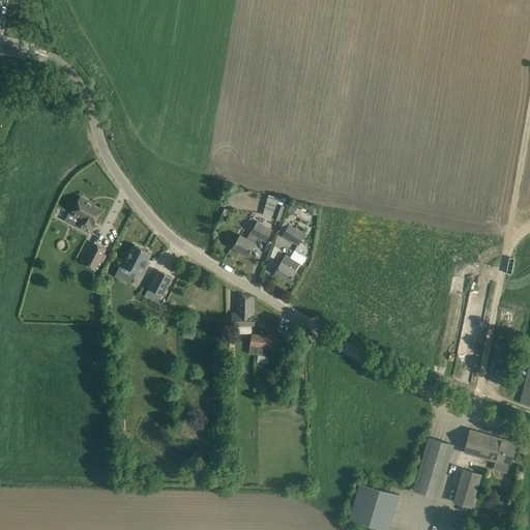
[(94,204),(81,197),(71,214),(80,218),(77,226),(89,232),(92,226),(101,209),(94,206),(94,204)]
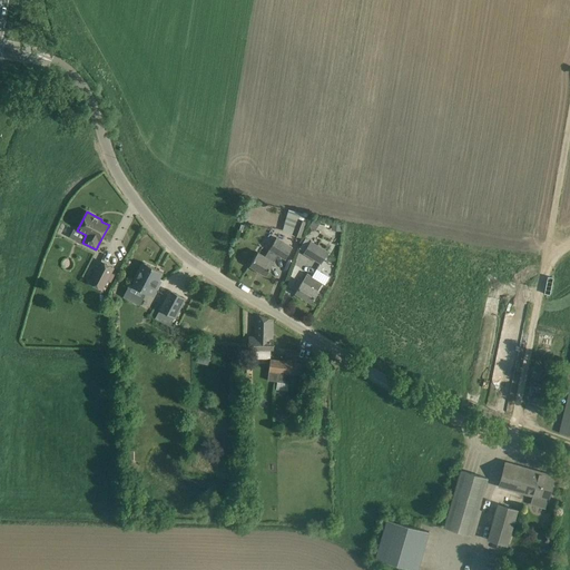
[(301,238),(310,216),(298,213),(296,218),(298,218),(292,235),(301,238)]
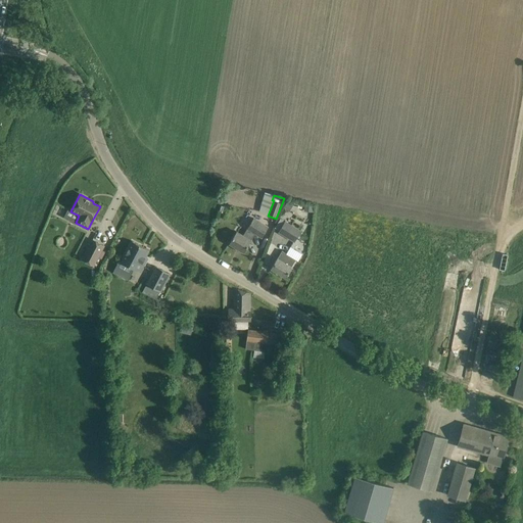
[(244,252),(249,244),(251,241),(251,240),(255,234),(262,238),(269,227),(253,218),(242,235),(237,232),(235,235),(229,244),(244,252)]
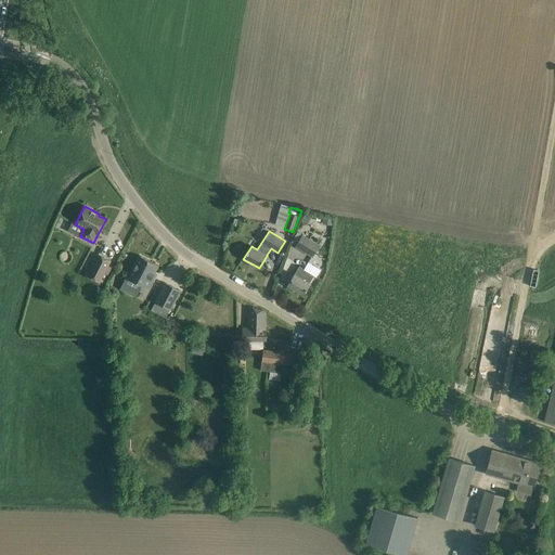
[(297,245),(296,246),(313,257),(320,245),(304,235),(302,235),(297,245)]
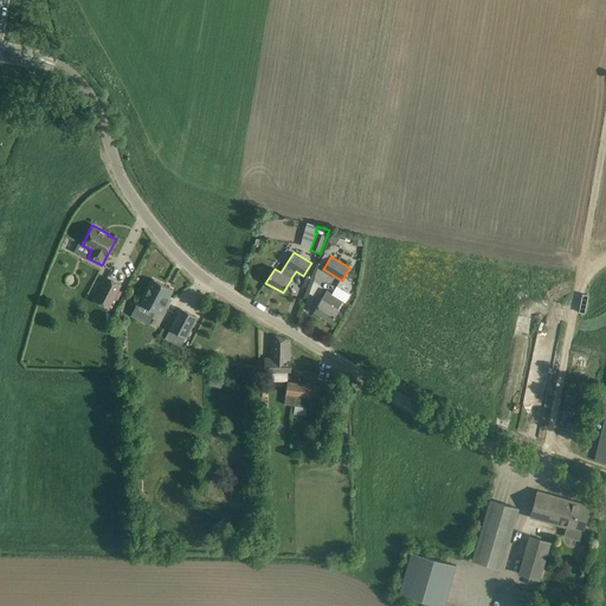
[(109,309),(122,285),(107,277),(94,301),(109,309)]
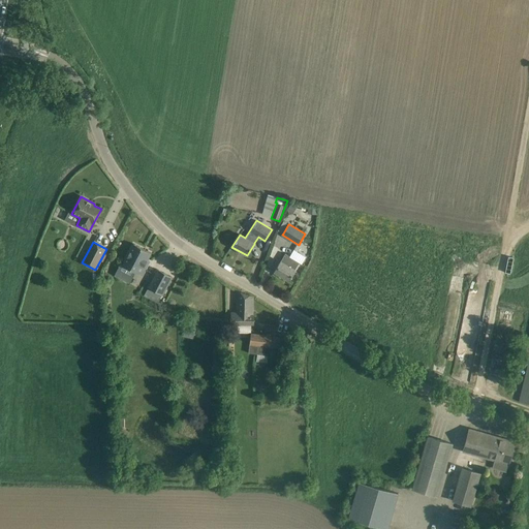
[(134,244),(123,266),(142,275),(149,261),(147,260),(151,253),(134,244)]
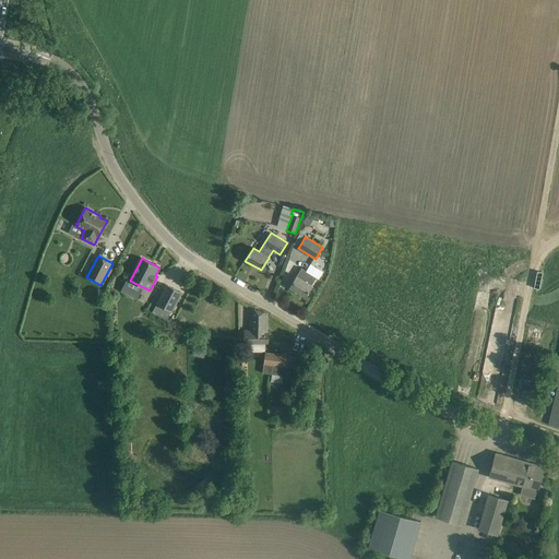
[(296,276),(295,278),(289,287),(305,297),(310,287),(317,277),(301,269),(296,276)]
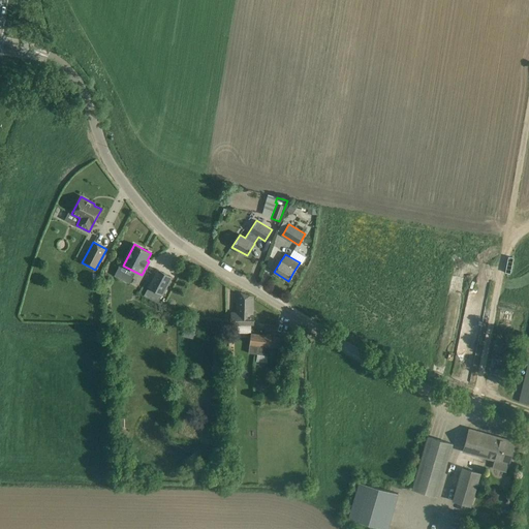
[(157,270),(148,287),(162,296),(172,277),(157,270)]
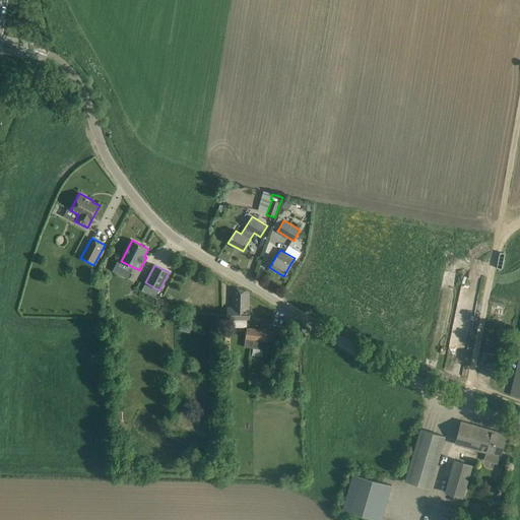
[(249,293),(233,286),(233,308),(229,308),(229,319),(249,319),(249,310),(248,310),(249,293)]
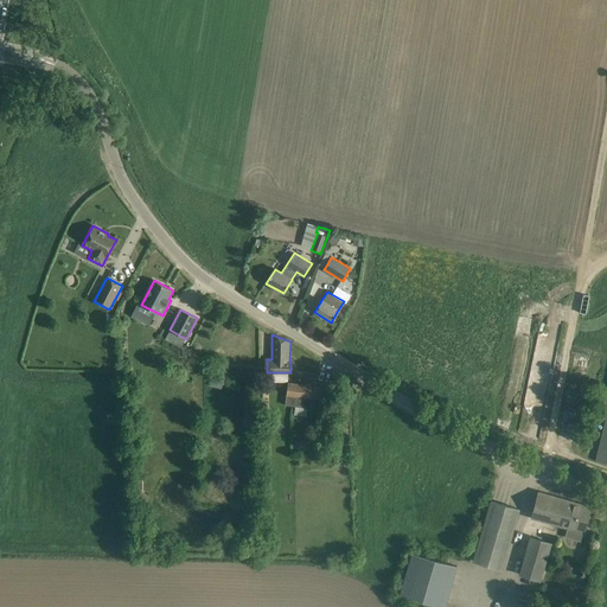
[(547,351),(554,353),(557,343),(549,340),(547,351)]
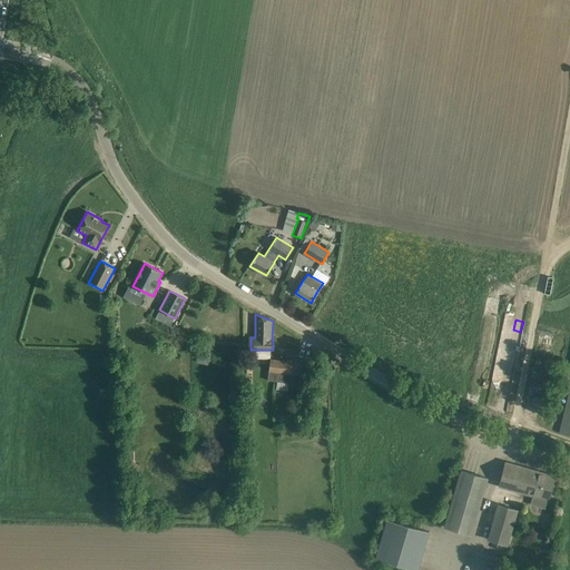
[(197,363),(209,364),(210,354),(198,353),(197,363)]
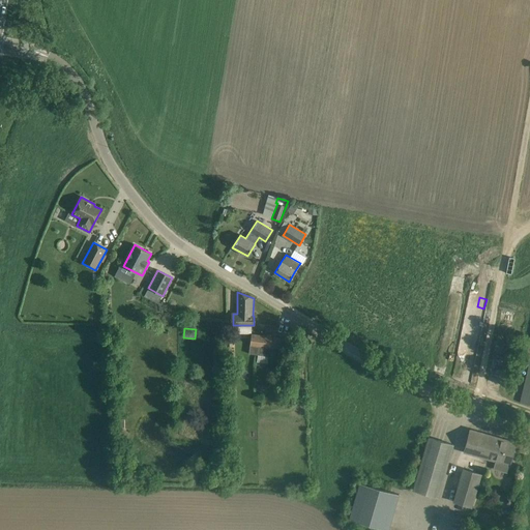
[(288,353),(289,340),(283,339),(252,334),(249,352),(281,356),(282,352),(288,353)]
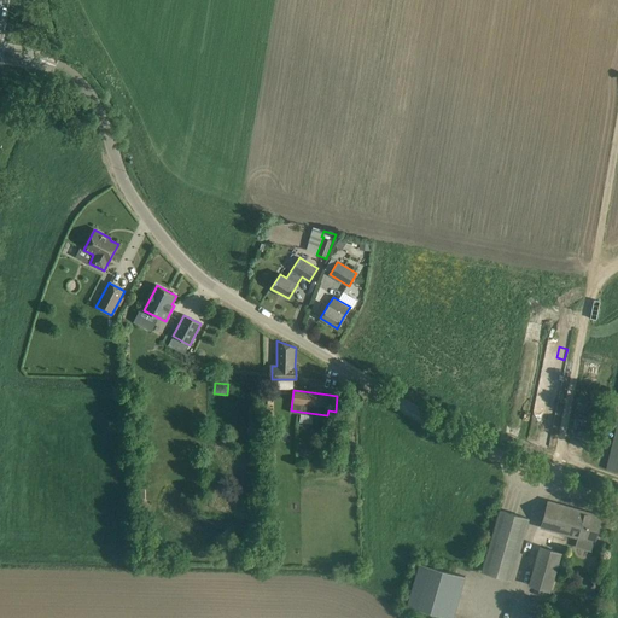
[(617,472),(617,423),(606,470),(617,472)]
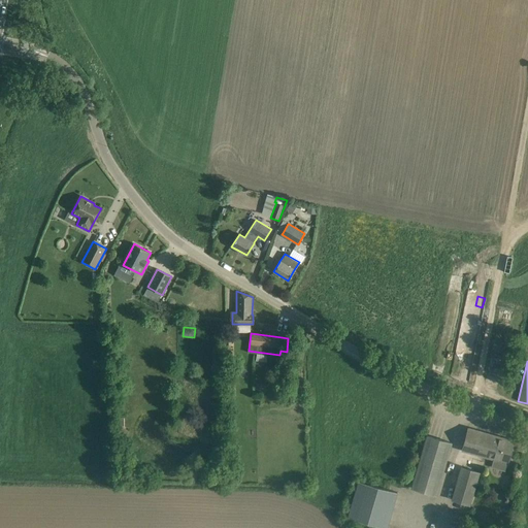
[(508,463),(510,452),(514,441),(468,429),(462,450),(497,460),(496,463),(498,464),(499,461),(508,463)]
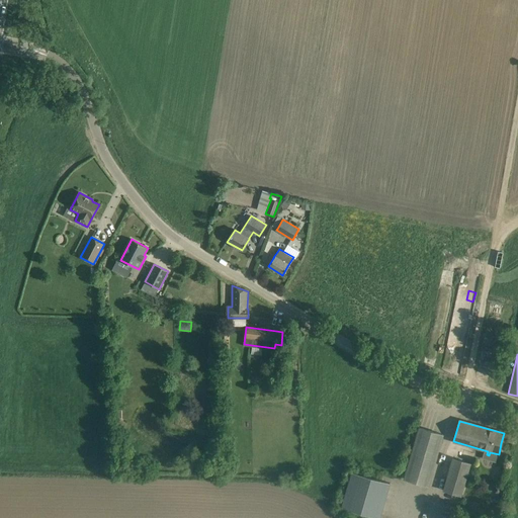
[(404,480),(428,486),(443,434),(419,427),(404,480)]
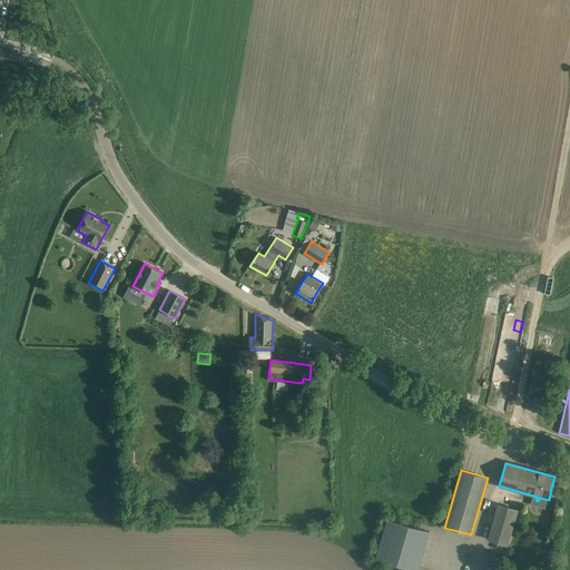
[(508,546),(518,511),(498,504),(488,539),(508,546)]
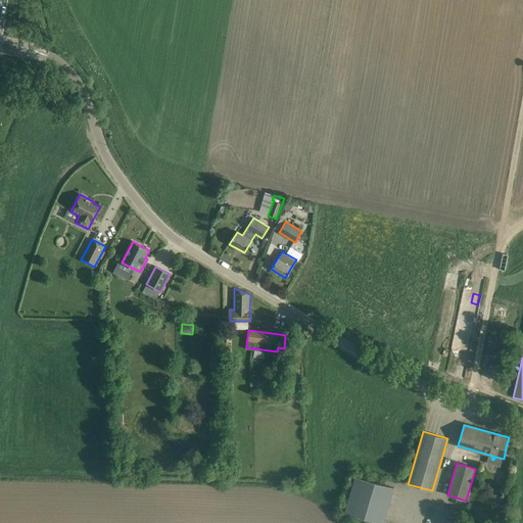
[(354,476),(344,512),(382,522),(383,522),(393,487),(354,476)]
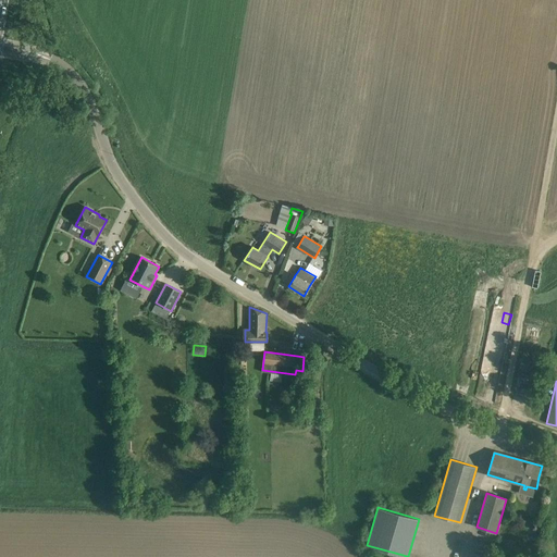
[(503,546),(500,553),(510,555),(512,548),(503,546)]
